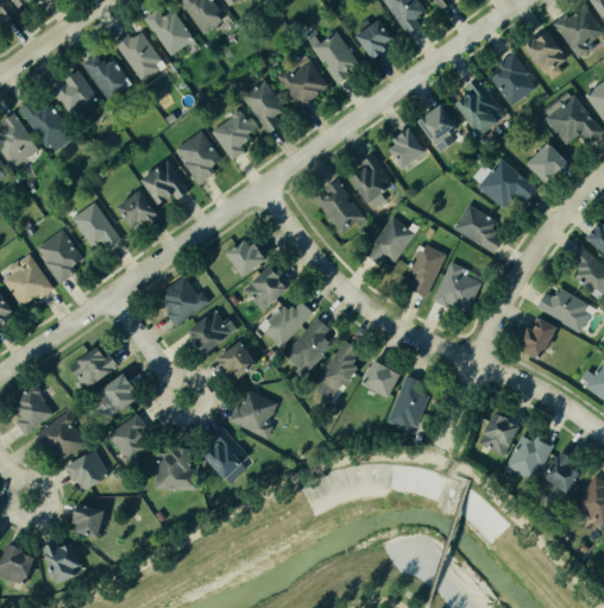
[(0,0),(0,20),(16,11),(7,0),(0,0)]
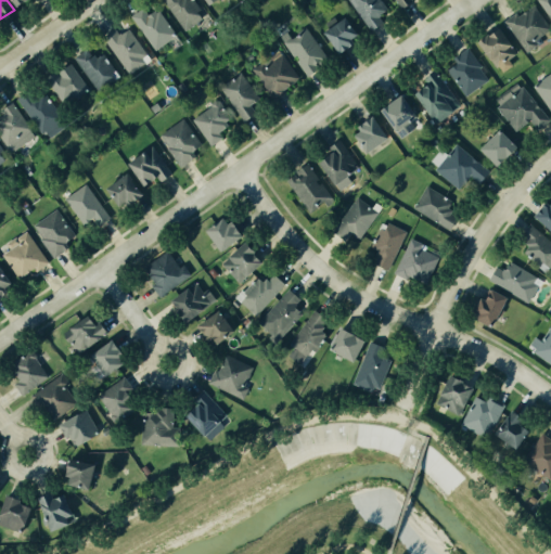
[(10,0),(16,10),(30,0),(10,0)]
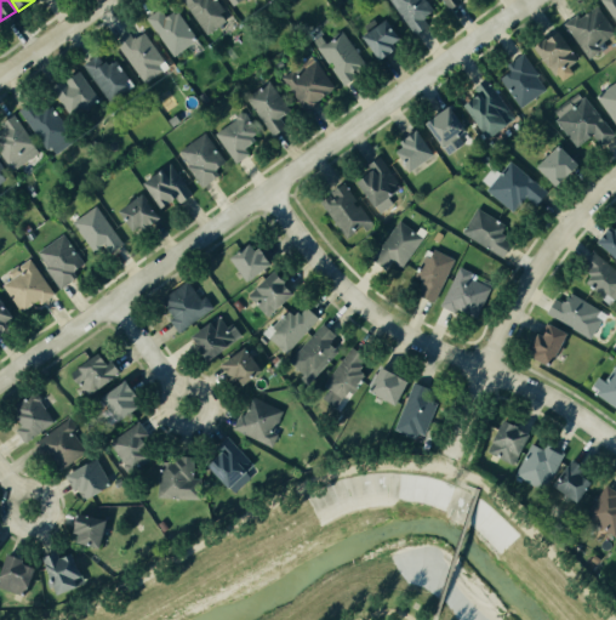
[(210,34),(187,0),(218,0),(232,20),(210,34)]
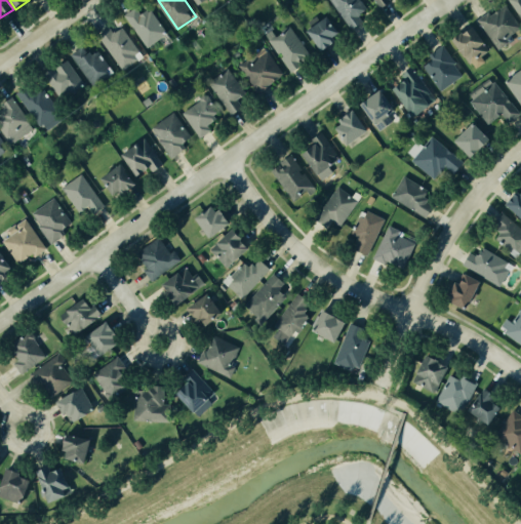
[(329,0),(360,0),(369,11),(358,18),(363,25),(353,33),(329,0)]
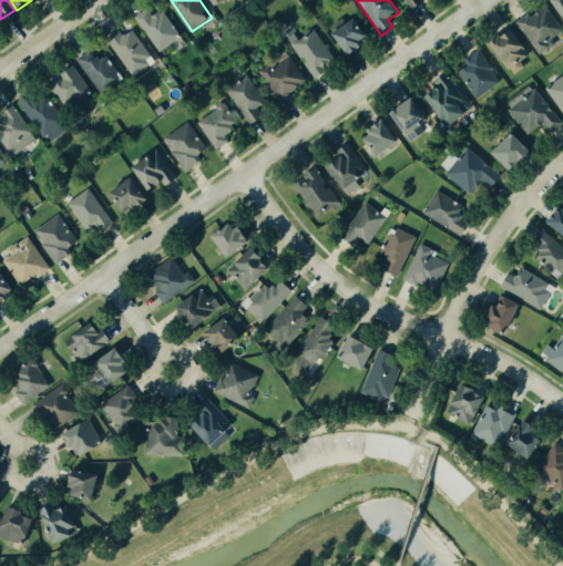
[(399,0),(410,12),(423,1),(422,0),(399,0)]
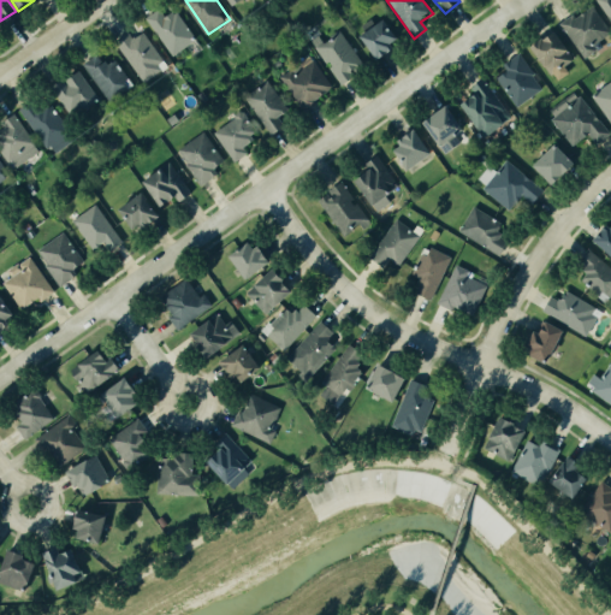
[(610,21),(597,0),(610,0),(610,21)]
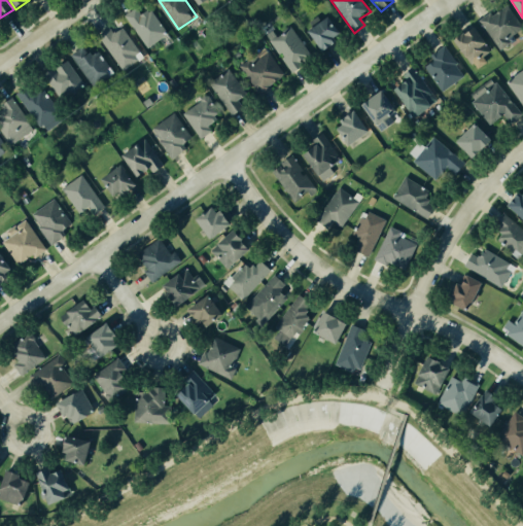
[(479,19),(490,11),(492,15),(507,6),(522,30),(522,32),(509,40),(512,45),(500,53),(479,19)]
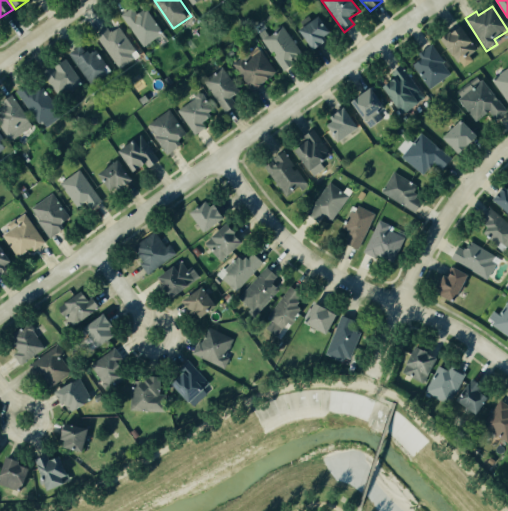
[(122,15),(133,8),(138,14),(147,8),(166,36),(145,50),(122,15)]
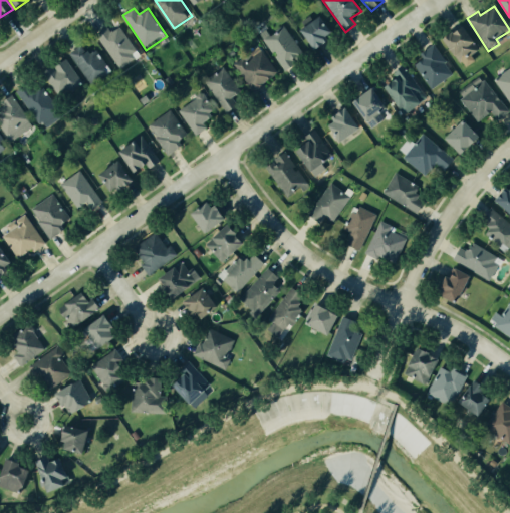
[(296,30),(318,14),(332,33),(324,38),(326,42),(313,52),(296,30)]
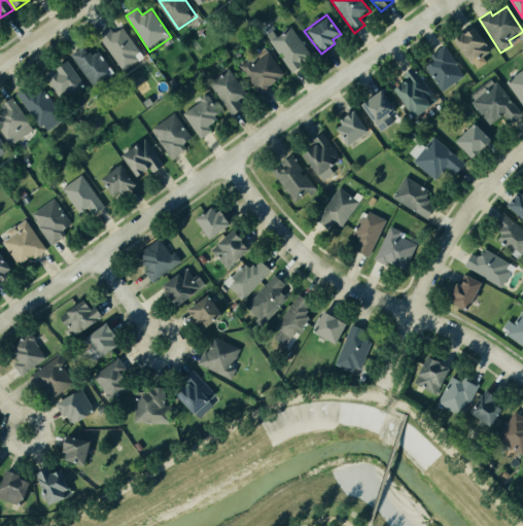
[(269,38),(290,23),(314,55),(291,70),(269,38)]
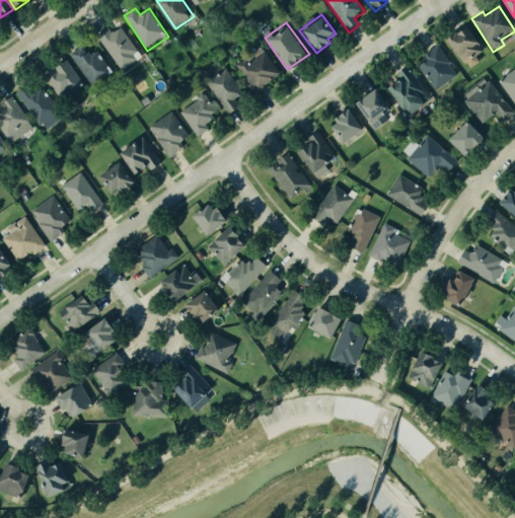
[(445,39),(464,24),(485,52),(465,66),(445,39)]
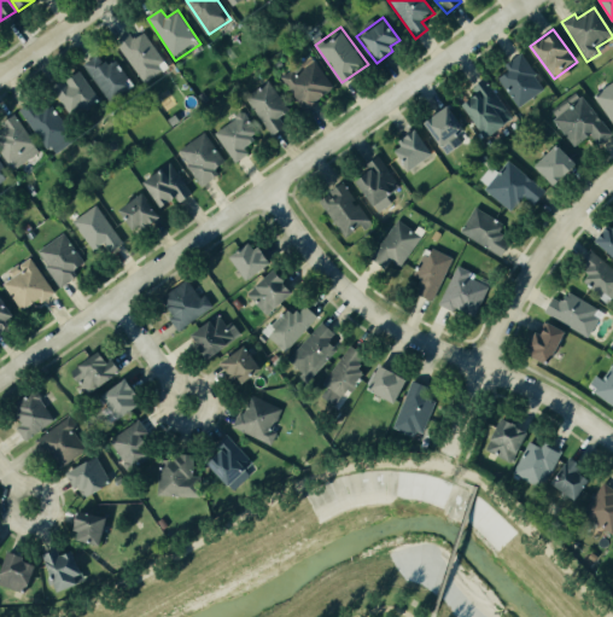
[(140,75),(161,59),(142,34),(135,40),(129,33),(116,42),(140,75)]
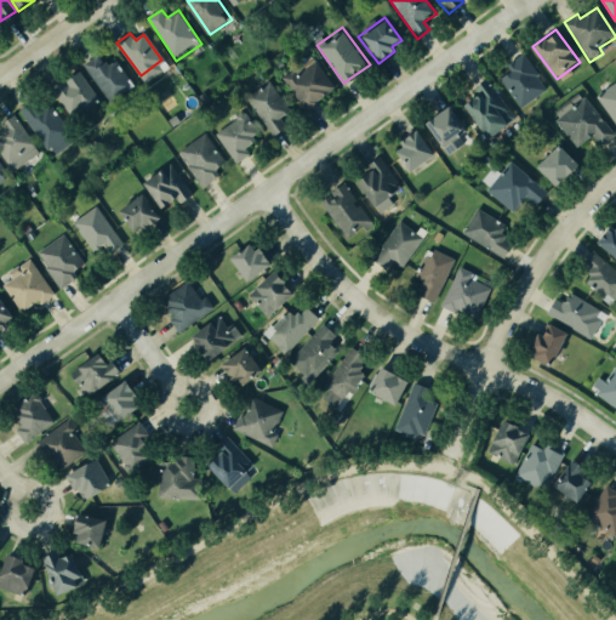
[(84,64),(109,47),(135,86),(108,103),(84,64)]
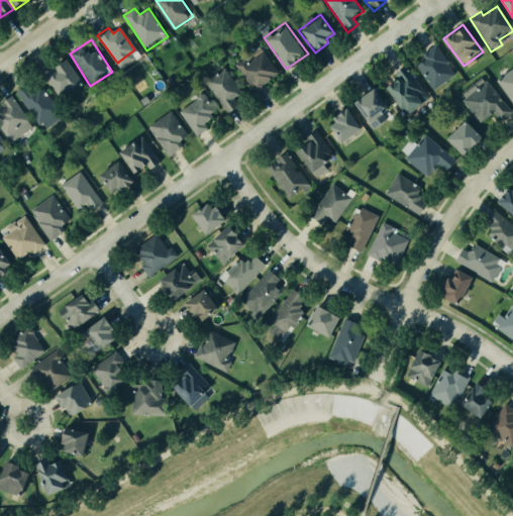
[(423,57),(426,61),(418,66),(437,93),(459,77),(438,46),(423,57)]
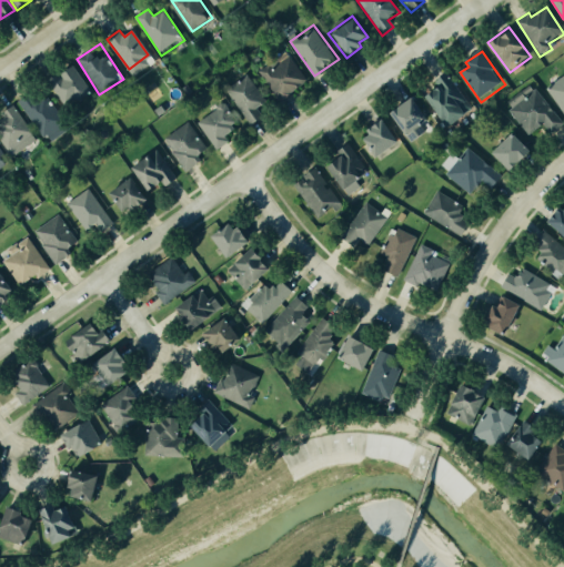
[(261,73),(286,53),(308,81),(281,101),(261,73)]
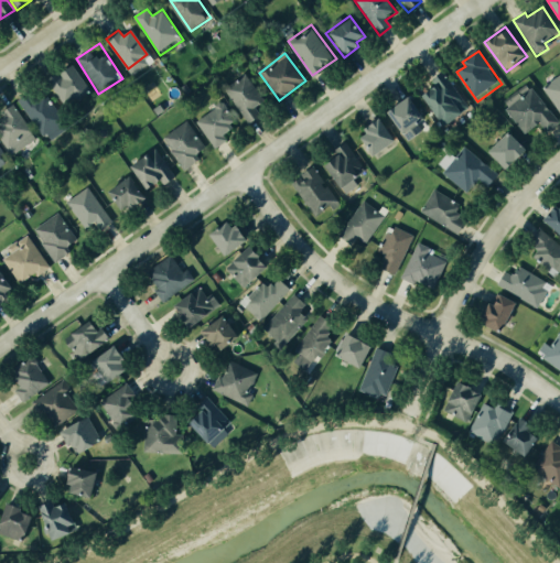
[(47,78),(73,63),(93,95),(67,110),(47,78)]
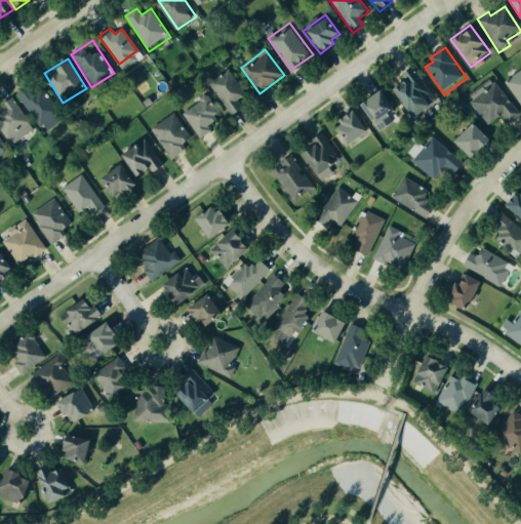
[(520,99),(505,76),(520,65),(520,99)]
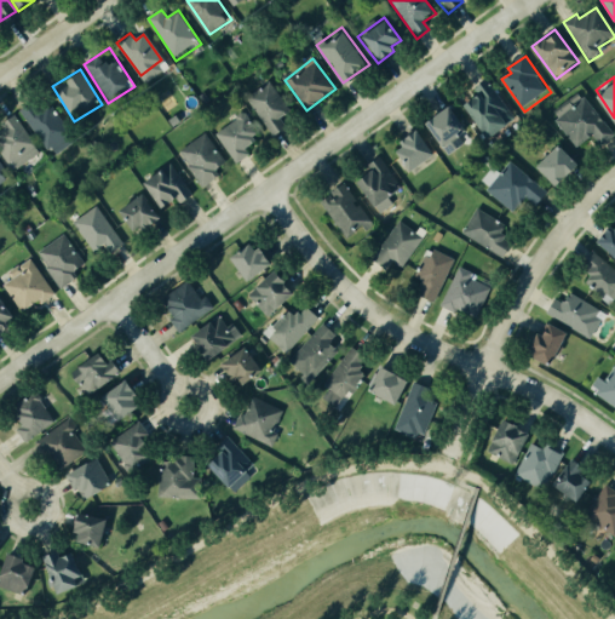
[(461,105),(480,92),(476,87),(486,80),(494,91),(498,87),(521,119),(487,142),(461,105)]
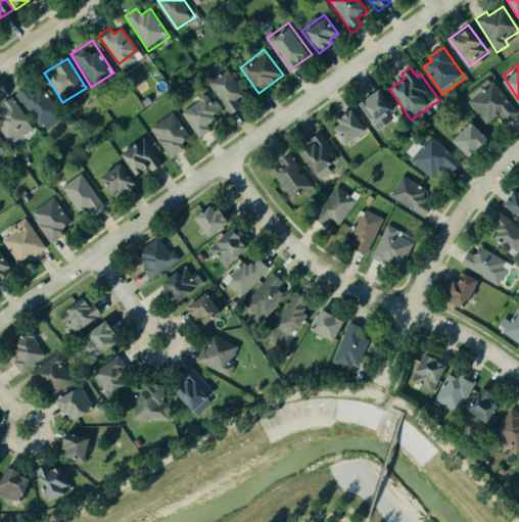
[(242,107),(231,115),(207,82),(228,68),(245,93),(236,99),(242,107)]
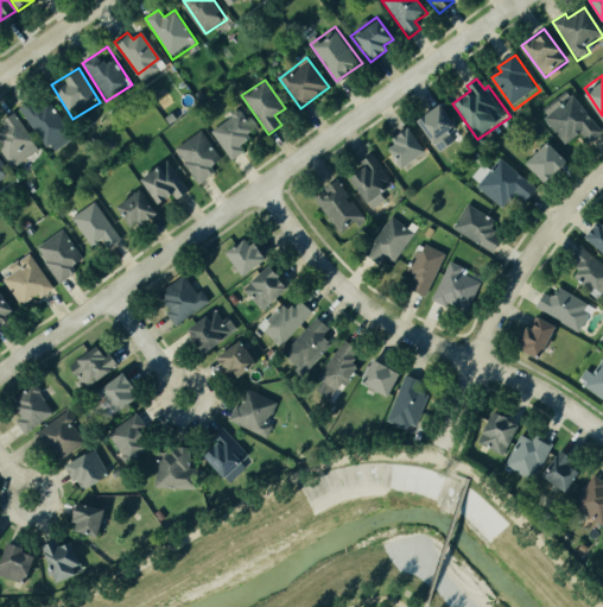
[(545,119),(566,146),(581,134),(590,146),(602,137),(602,130),(575,95),(545,119)]
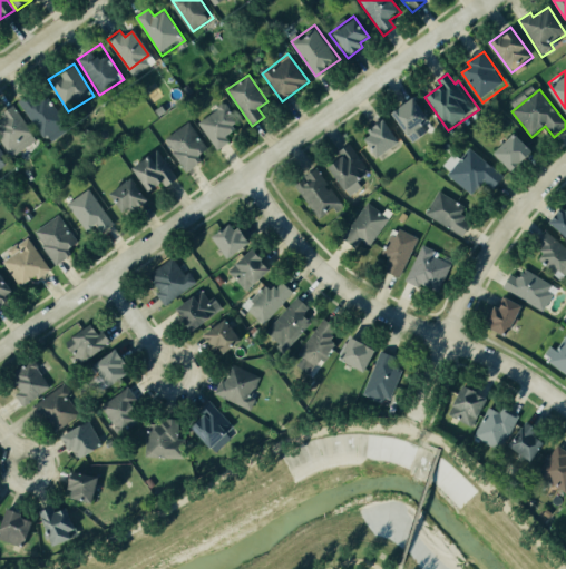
[(17,99),(28,91),(37,102),(46,96),(68,129),(47,144),(17,99)]
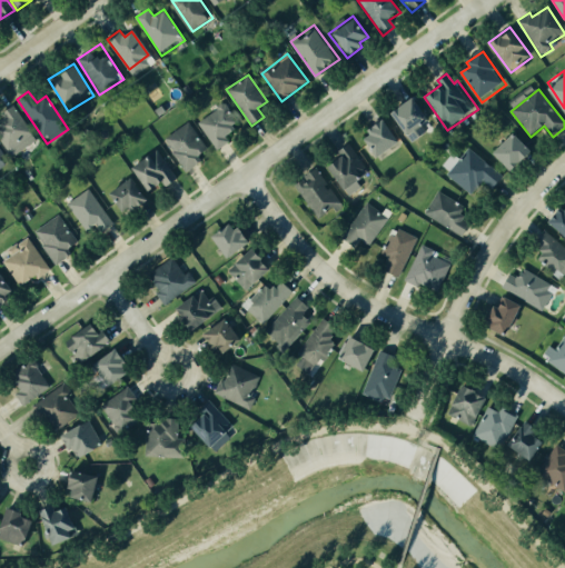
[(386,108),(409,92),(428,120),(405,137),(386,108)]
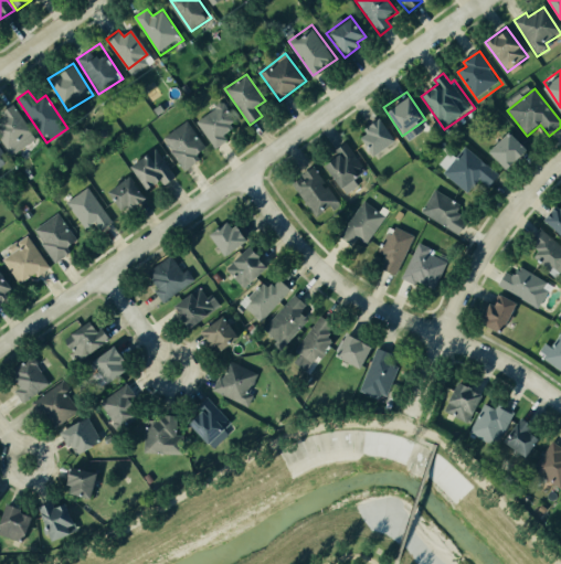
[(0,112),(0,138),(10,156),(36,140),(14,104),(0,112)]
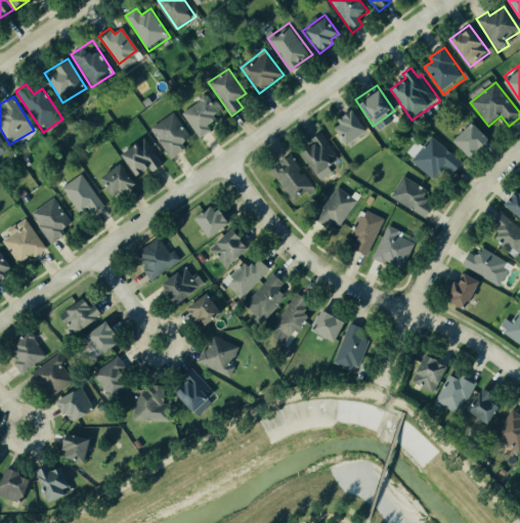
[(185,113),(204,137),(212,130),(208,125),(218,116),(204,97),(185,113)]
